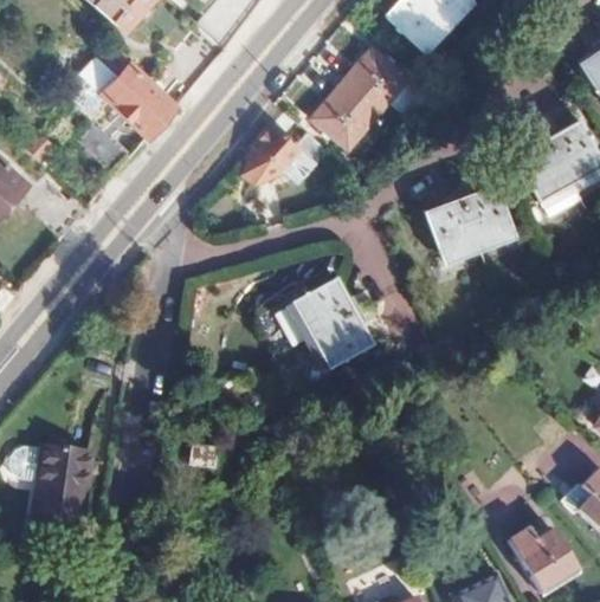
[(84,0),(114,24),(133,0),(84,0)]
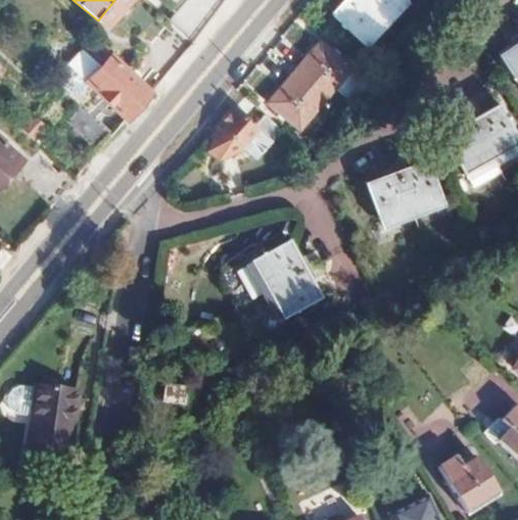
[(197,35),(227,0),(184,0),(172,14),(197,35)]
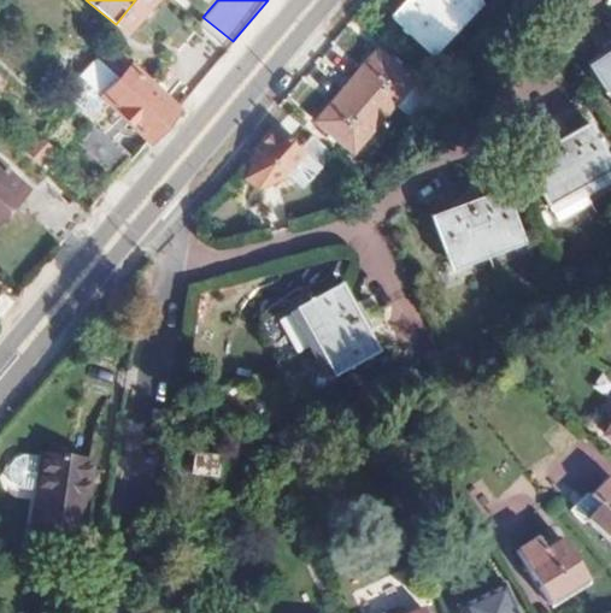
[(438,51),(483,0),(412,0),(399,15),(438,51)]
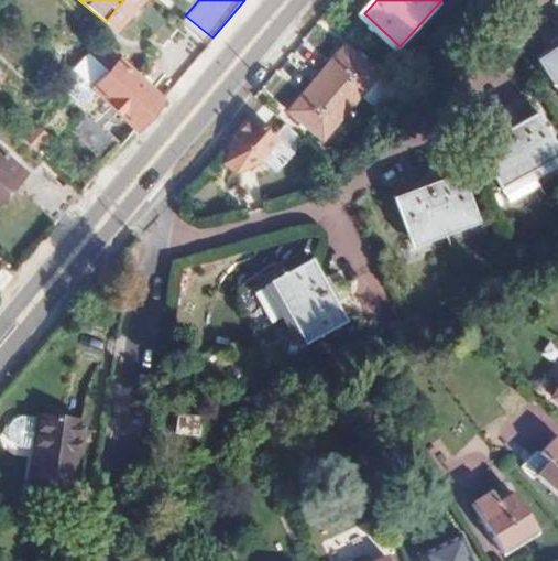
[(98,89),(102,94),(143,130),(170,99),(128,62),(127,54),(113,42),(97,61),(112,74),(98,89)]
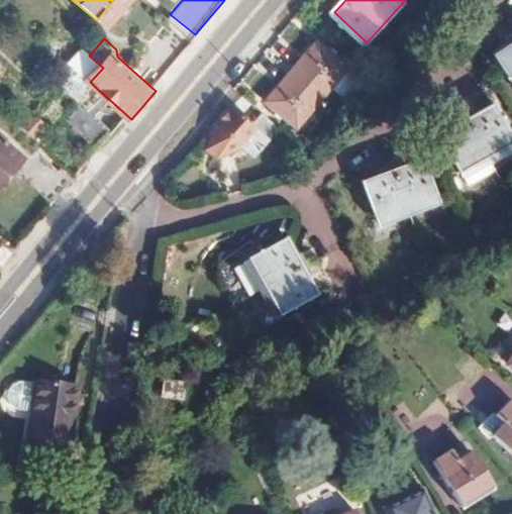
[(300,125),(350,66),(319,41),(271,99),(300,125)]
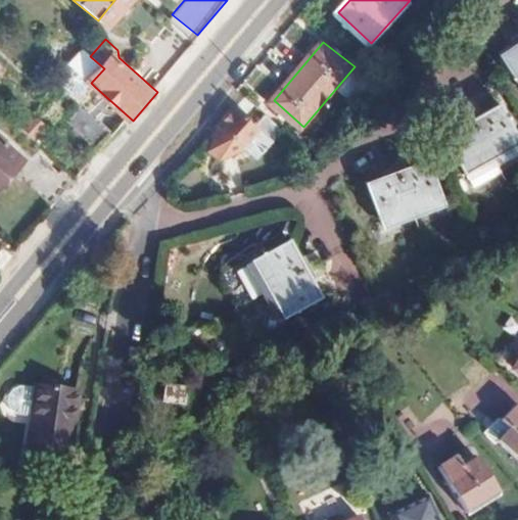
[(517,43),(503,53),(517,78),(517,43)]
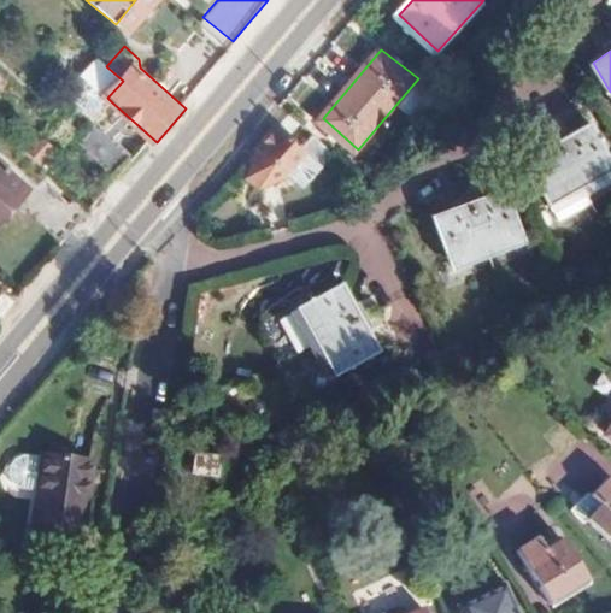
[(106,66),(100,60),(80,80),(76,100),(89,113),(101,113),(112,102),(107,98),(123,81),(106,66)]
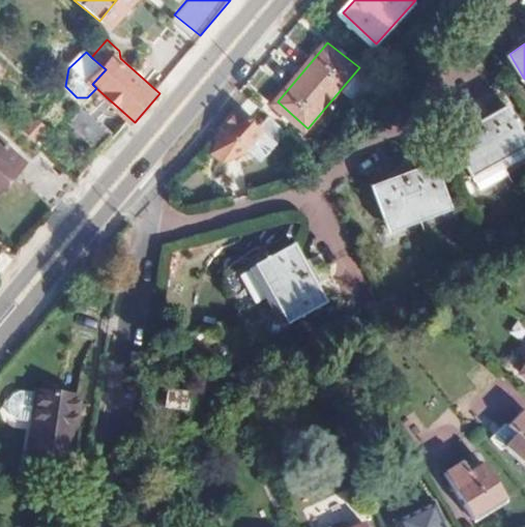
[(250,94),(221,125),(214,150),(223,157),(249,146),(261,157),(278,140),(276,139),(287,126),(269,111),(259,123),(248,114),(259,101),(250,94)]
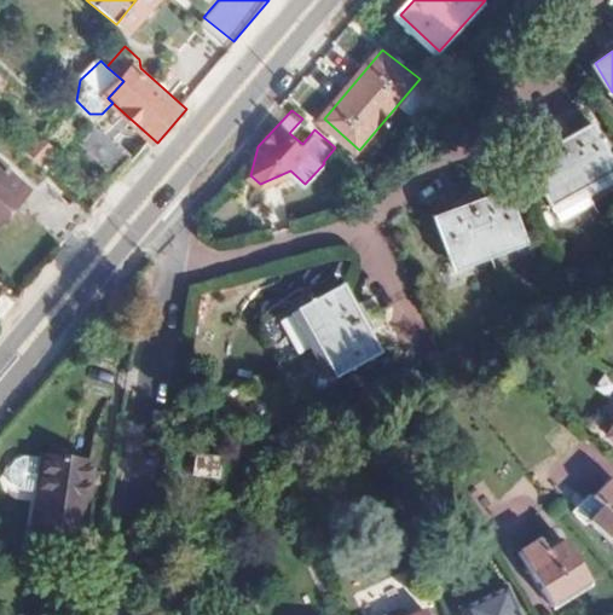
[(528,162),(554,206),(588,185),(612,169),(612,156),(593,123),(528,162)]
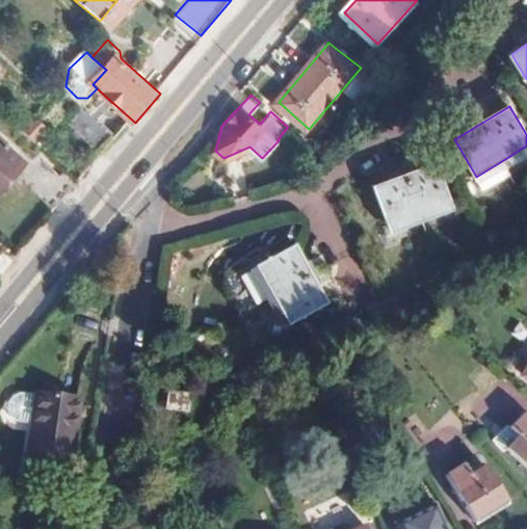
[(95,116),(64,147),(91,174),(120,140),(95,116)]
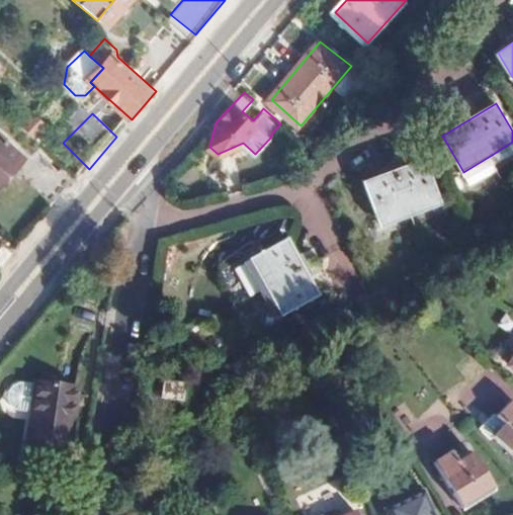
[(0,194),(29,167),(0,136),(0,194)]
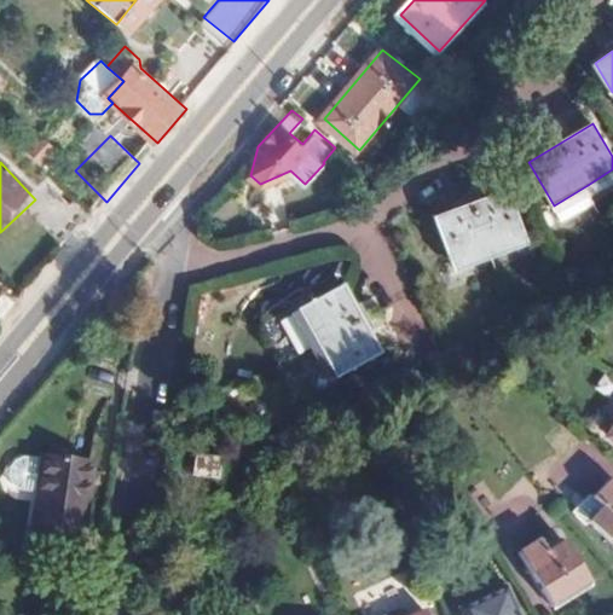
[(588,185),(554,206),(564,221),(596,201),(588,185)]
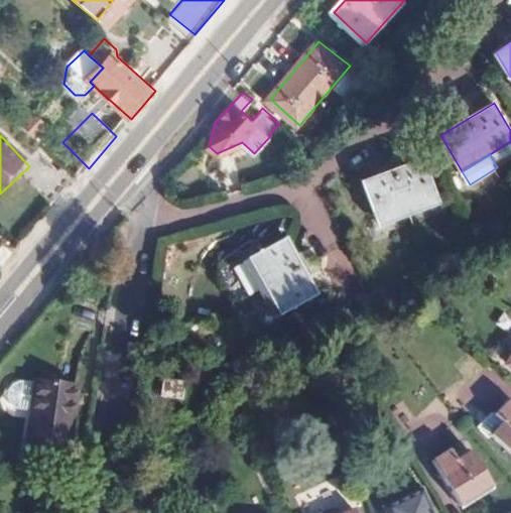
[(436,198),(422,157),(361,181),(378,222),(436,198)]
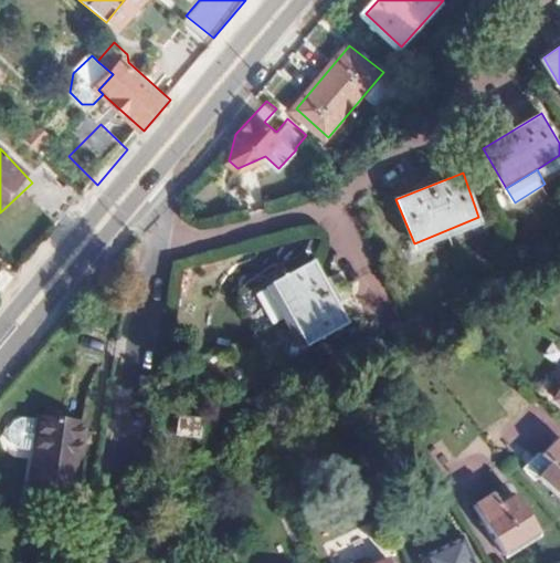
[(316,263),(274,287),(291,316),(306,346),(349,323),(316,263)]
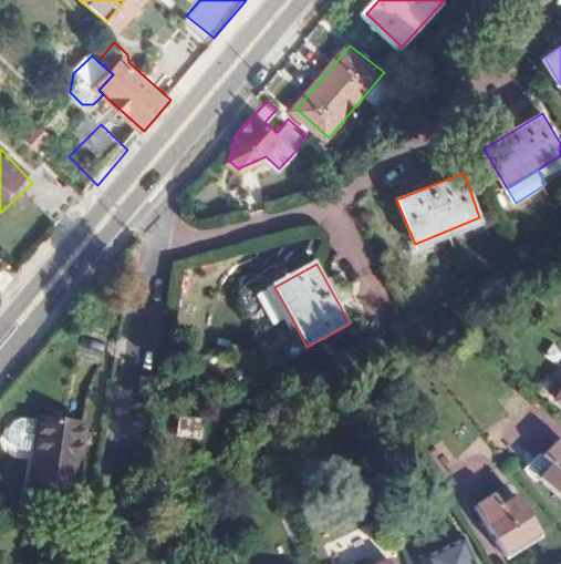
[(291,317),(274,287),(259,296),(277,326),(291,317)]
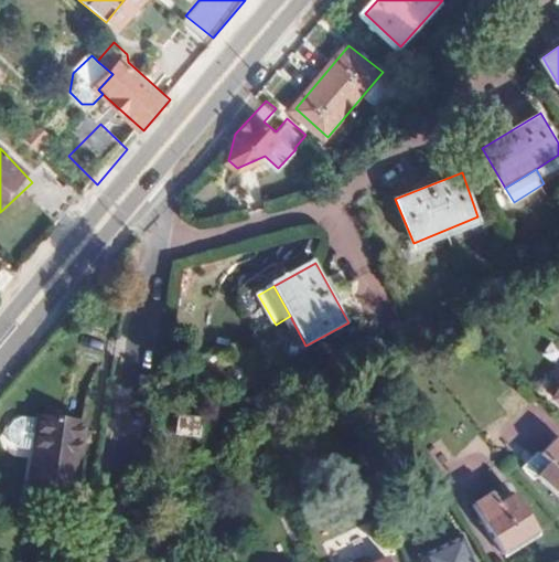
[(197,436),(202,420),(178,417),(174,433),(197,436)]
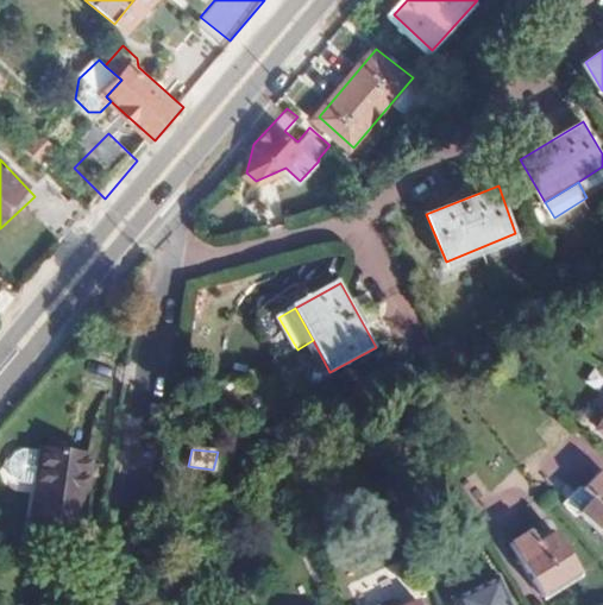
[(43,489),(37,536),(77,542),(90,459),(49,452),(46,458),(32,455),(24,459),(13,467),(16,479),(26,486),(43,489)]
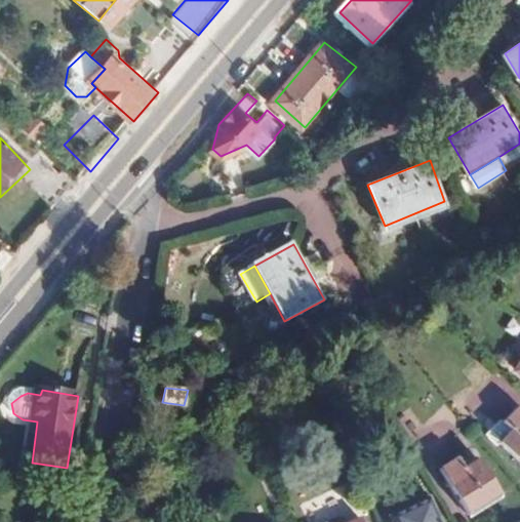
[(519,403),(505,417),(515,428),(503,440),(519,455),(519,403)]
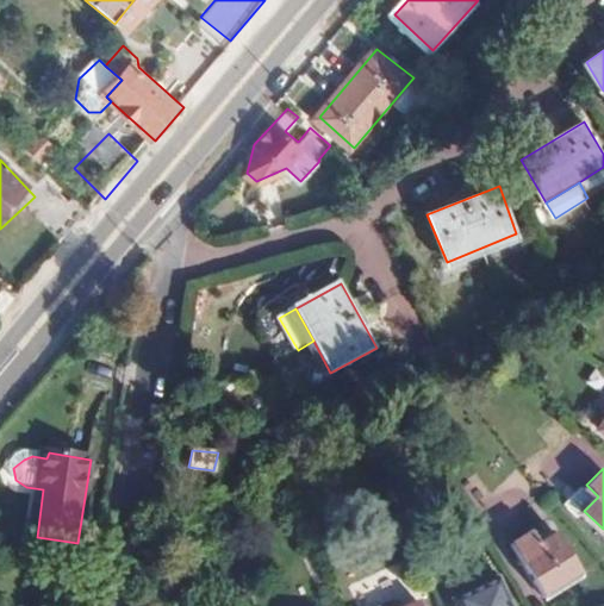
[(585,569),(560,529),(545,539),(536,528),(515,541),(546,593),(585,569)]
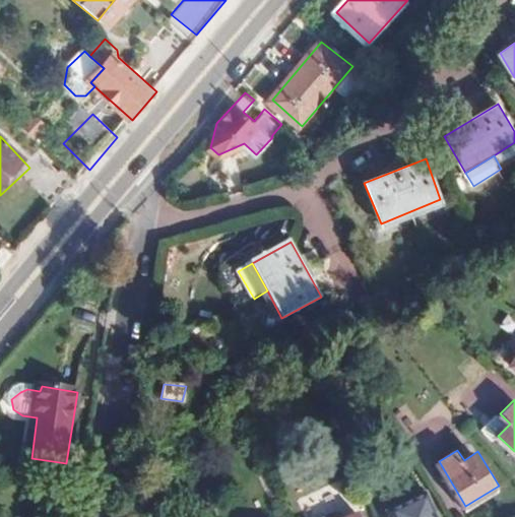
[(390,516),(434,516),(424,494),(388,510),(390,516)]
